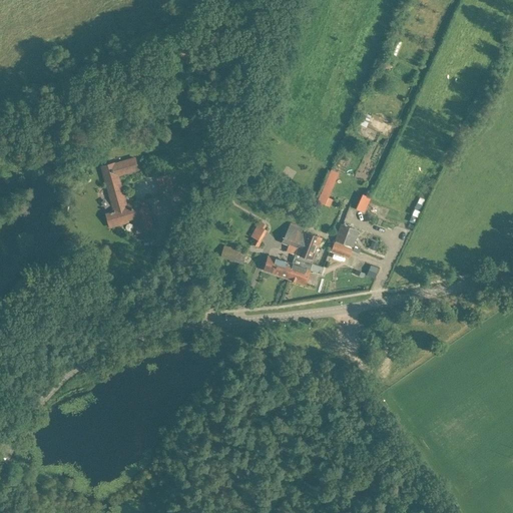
[(365,115),(361,123),(366,126),(370,117),(365,115)]
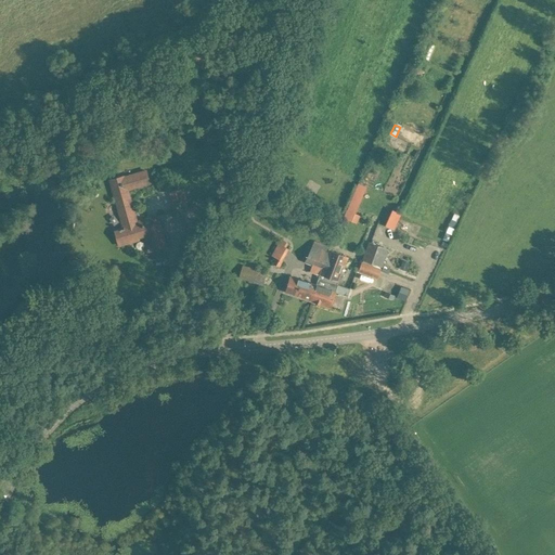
[(115,234),(118,245),(138,240),(137,237),(144,235),(147,245),(146,245),(147,252),(165,246),(159,247),(155,231),(160,230),(157,217),(146,219),(137,222),(133,210),(136,209),(133,201),(131,202),(128,190),(150,183),(146,171),(125,177),(124,177),(111,180),(124,228),(119,229),(120,230),(115,231),(115,234)]
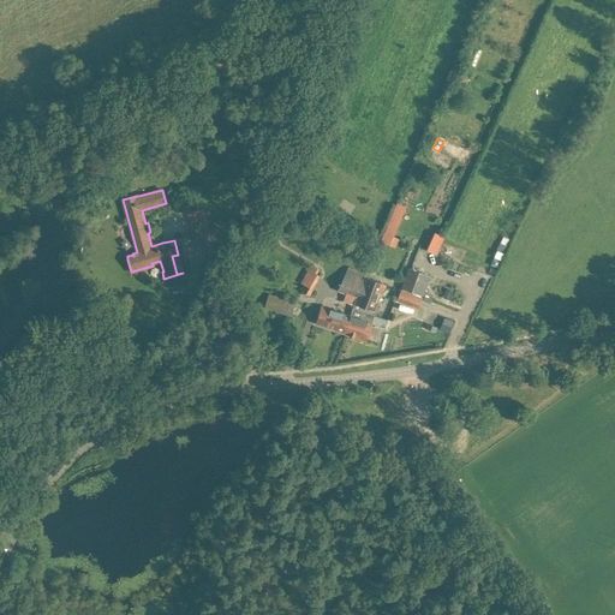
[(206,224),(207,224),(203,209),(189,213),(195,234),(207,232),(206,224)]
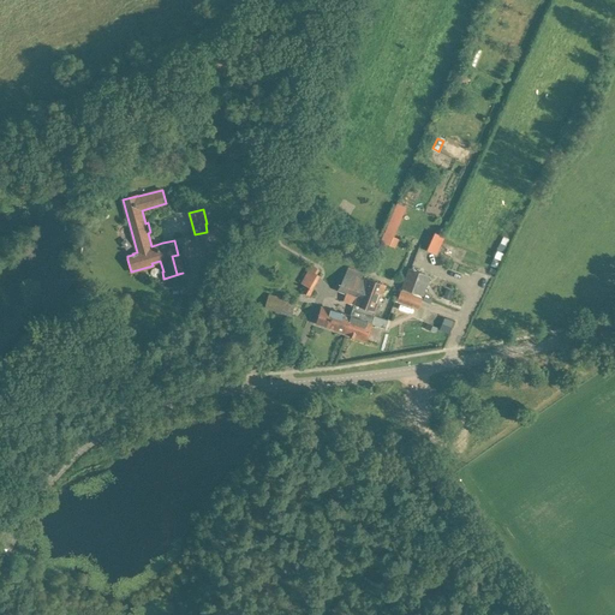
[(384,234),(394,239),(399,226),(389,221),(384,234)]
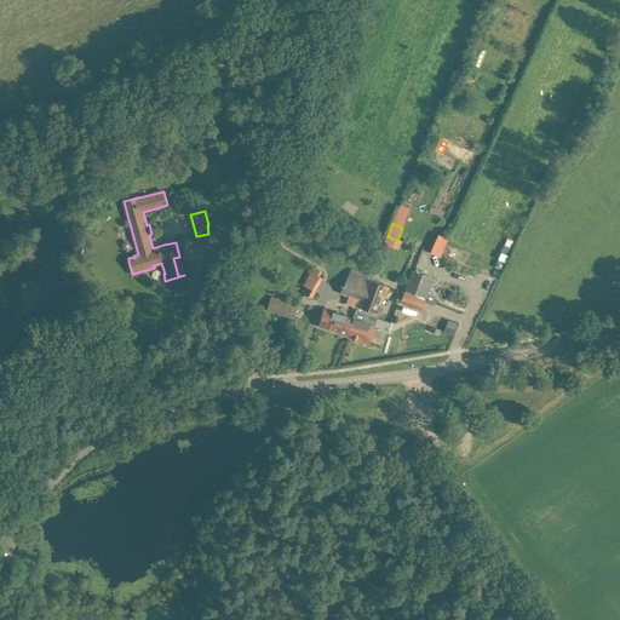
[(406,291),(425,298),(432,277),(413,270),(406,291)]
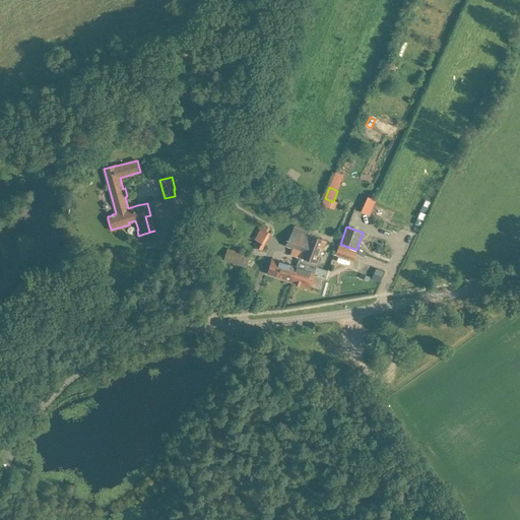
[(264,244),(270,235),(260,229),(253,240),(258,243),(255,247),(262,251),(265,245),(264,244)]
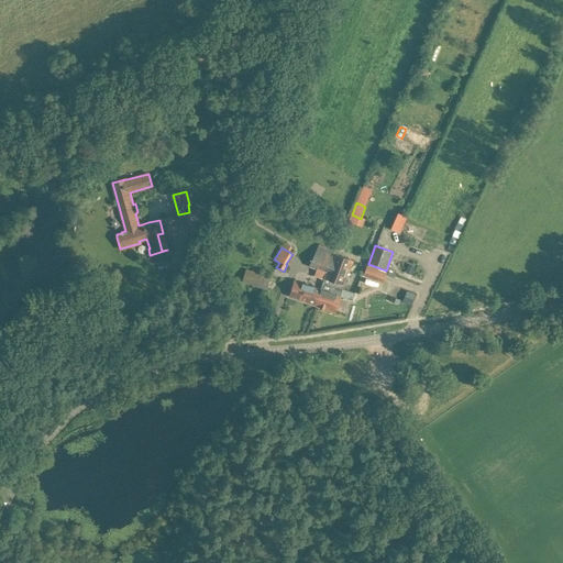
[(327,273),(323,280),(337,285),(338,283),(342,285),(349,269),(350,269),(353,262),(334,254),(330,262),(327,271),(327,273)]
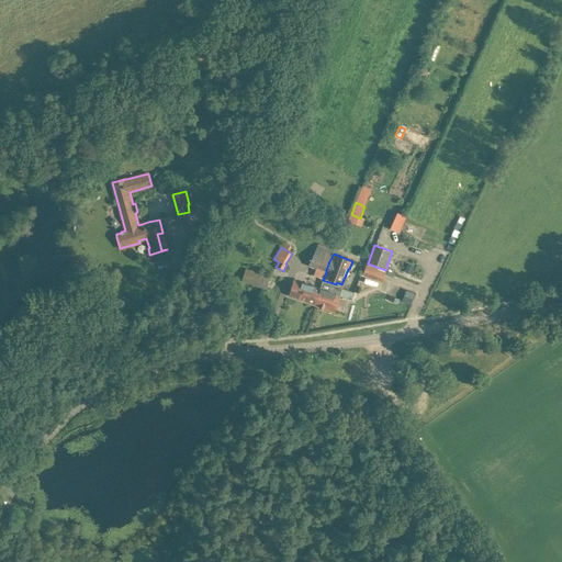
[(314,256),(310,266),(326,272),(326,270),(329,261),(314,256)]
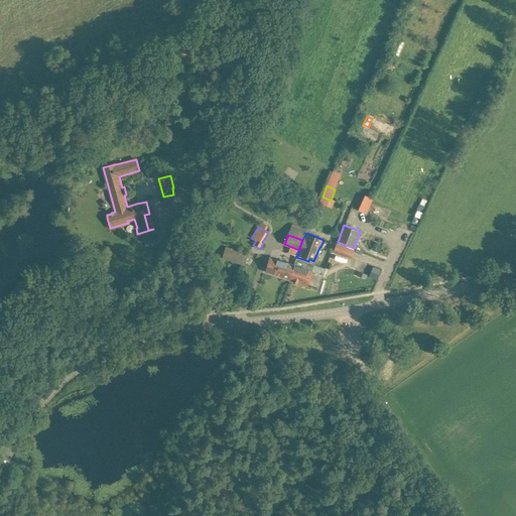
[(374,243),(372,251),(378,253),(380,245),(374,243)]
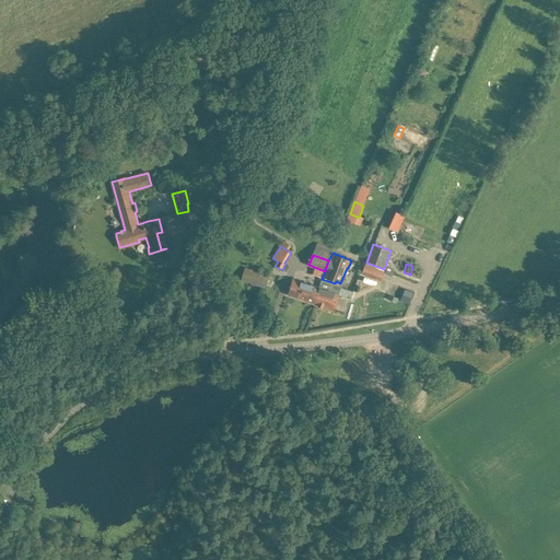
[(362,273),(380,280),(383,271),(365,265),(362,273)]
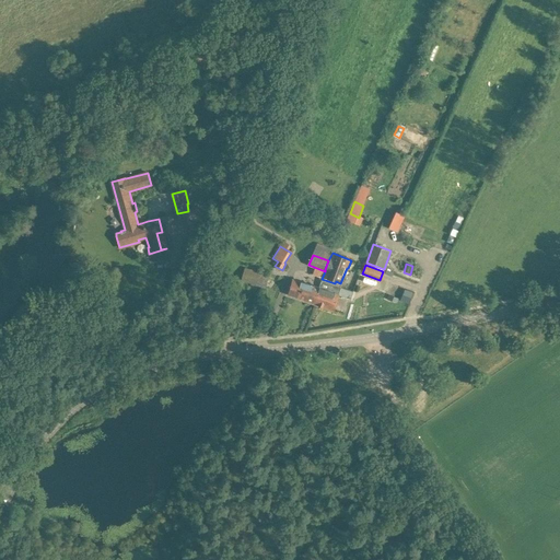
[(265,288),(268,277),(244,269),(241,279),(265,288)]
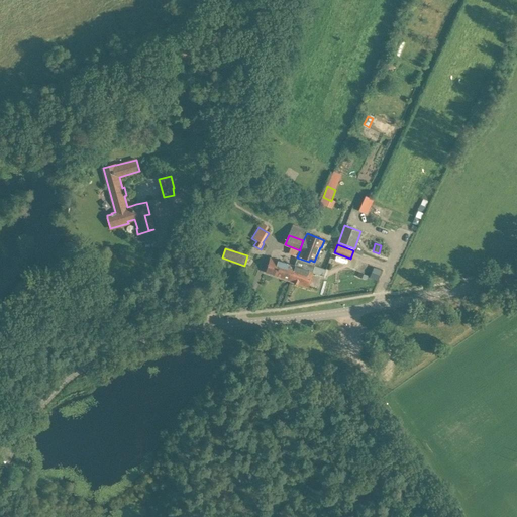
[(271,257),(266,272),(281,277),(281,278),(290,281),(295,266),(271,257)]
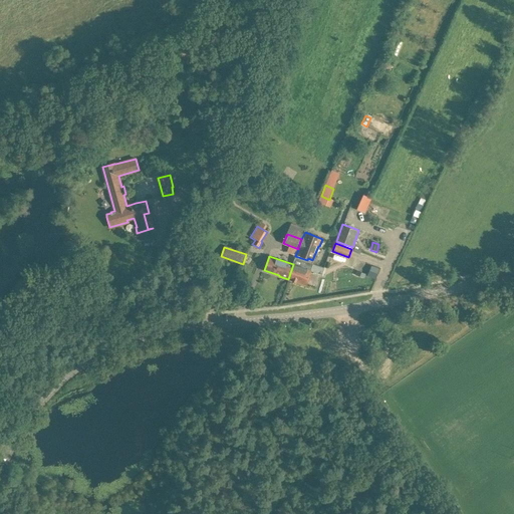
[(293,264),(288,279),(305,285),(310,270),(312,264),(307,262),(307,260),(295,256),(293,264)]
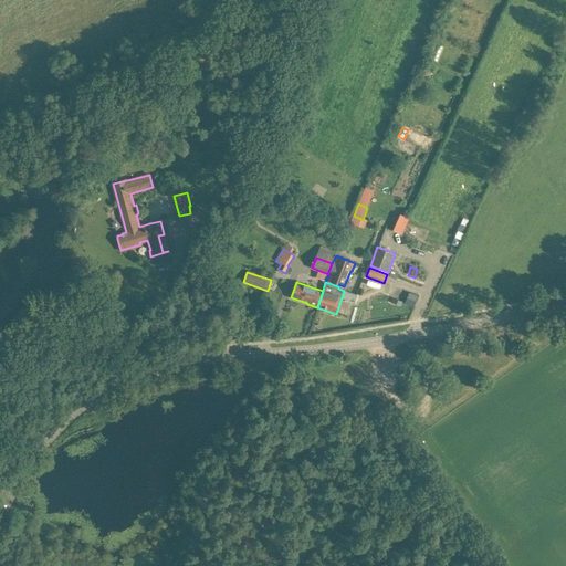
[(344,291),(342,297),(354,302),(357,294),(344,291)]
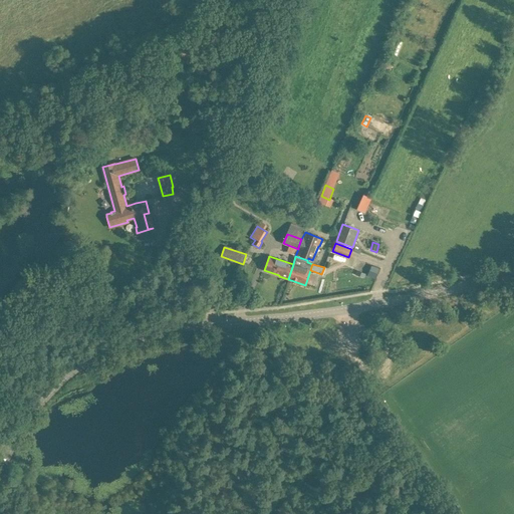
[(371,266),(367,275),(374,278),(378,269),(371,266)]
